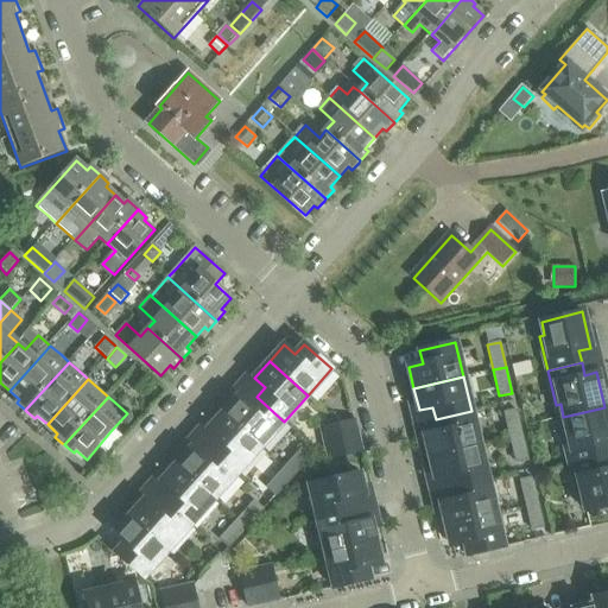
[(238,397),(222,413),(260,447),(284,422),(257,397),(248,406),(238,397)]
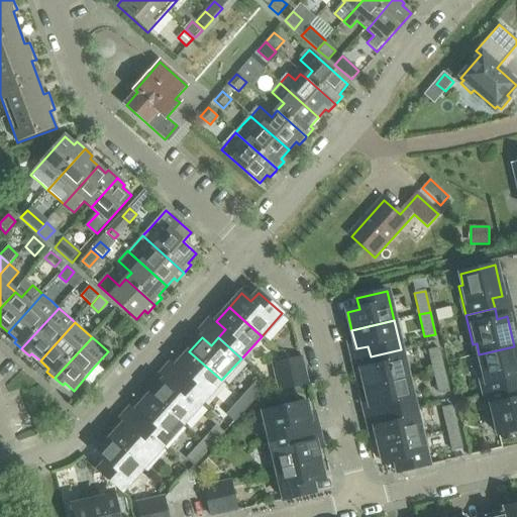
[(478,367),(485,396),(514,389),(511,379),(516,377),(516,357),(514,346),(479,354),(482,366),(478,367)]
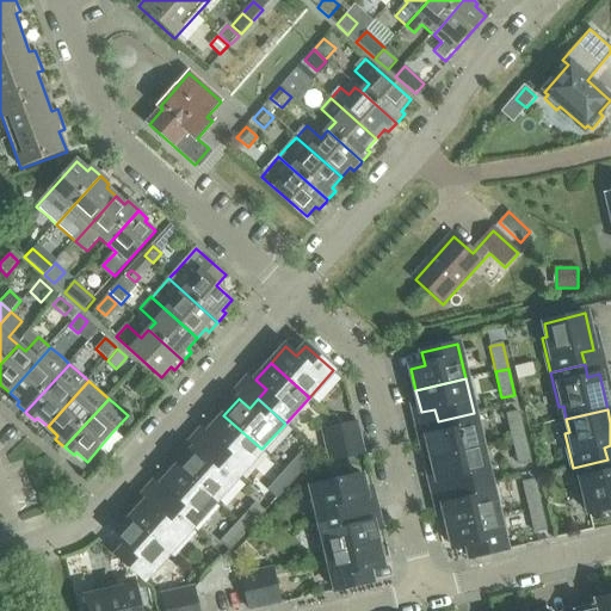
[(506,415),(512,440),(525,437),(519,412),(506,415)]
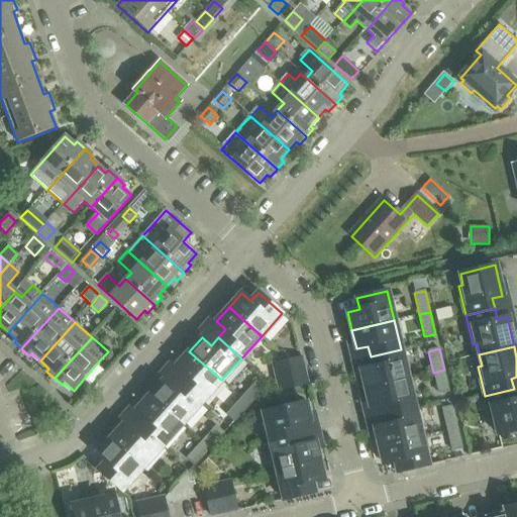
[(362,370),(366,388),(407,379),(401,349),(371,356),(373,367),(362,370)]
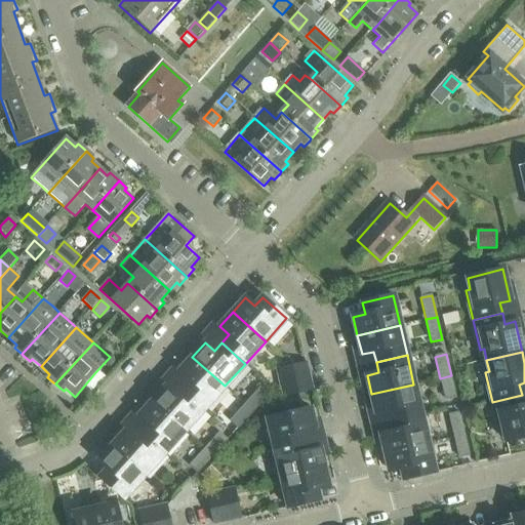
[(189,379),(182,388),(204,408),(225,386),(192,357),(179,371),(189,379)]
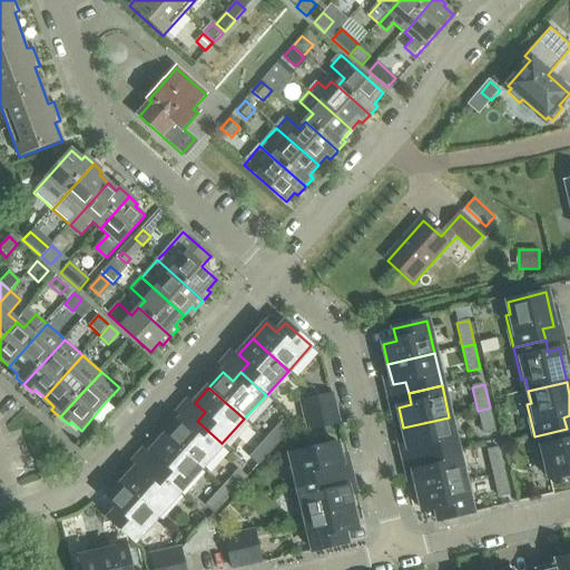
[(332,394),(316,397),(320,412),(335,409),(332,394)]
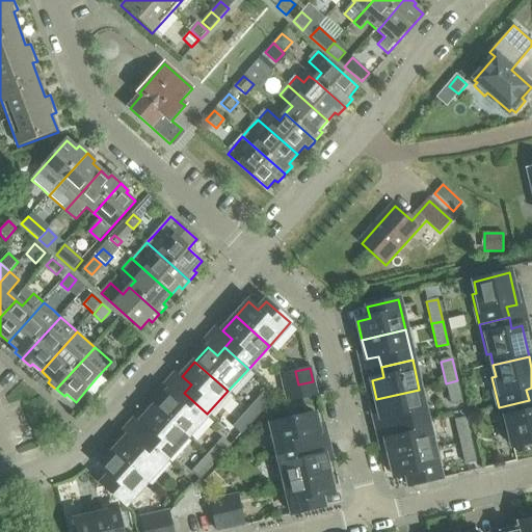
[(281,374),(284,388),(298,384),(295,371),(281,374)]
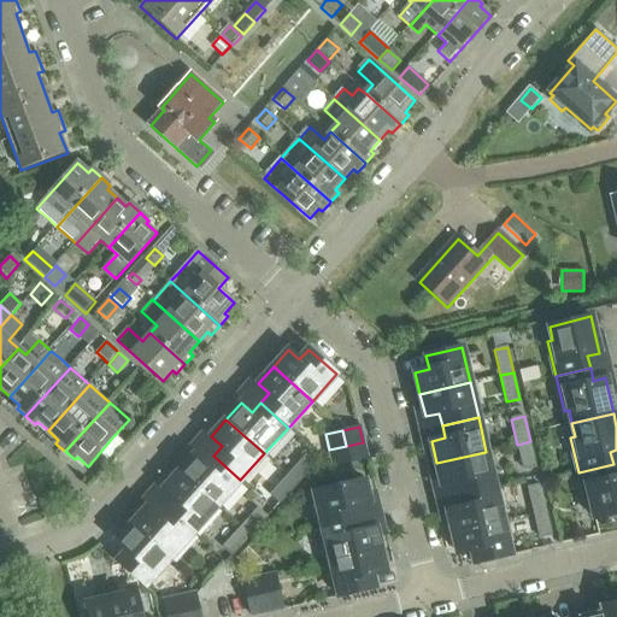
[(121,445),(112,438),(100,452),(107,459),(121,445)]
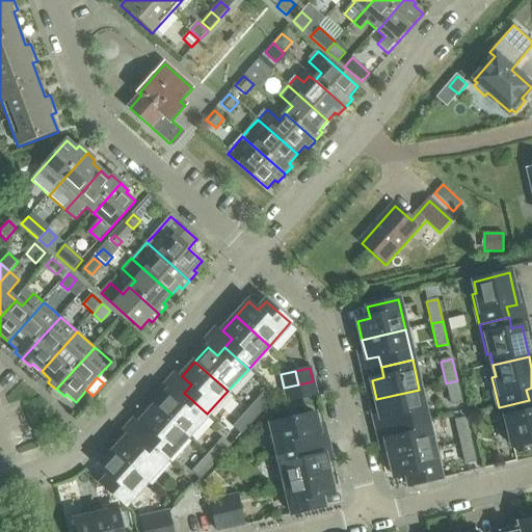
[(463,403),(457,380),(446,383),(451,406),(463,403)]
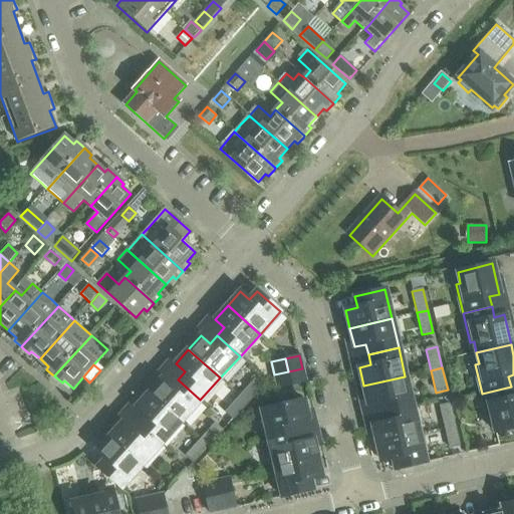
[(302,368),(288,371),(274,374),(277,389),(305,381),(302,368)]
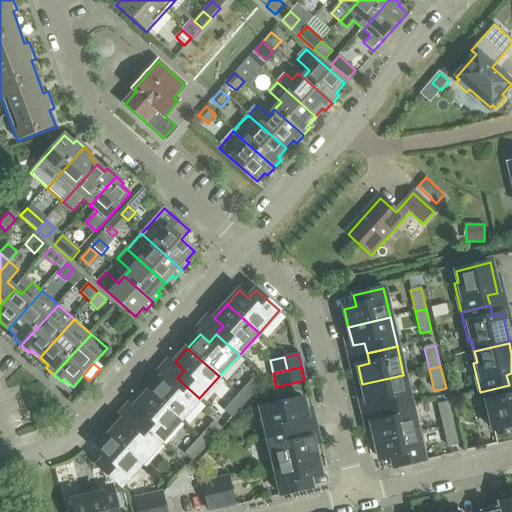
[(378,400),(380,410),(410,403),(403,375),(362,384),(366,403),(378,400)]
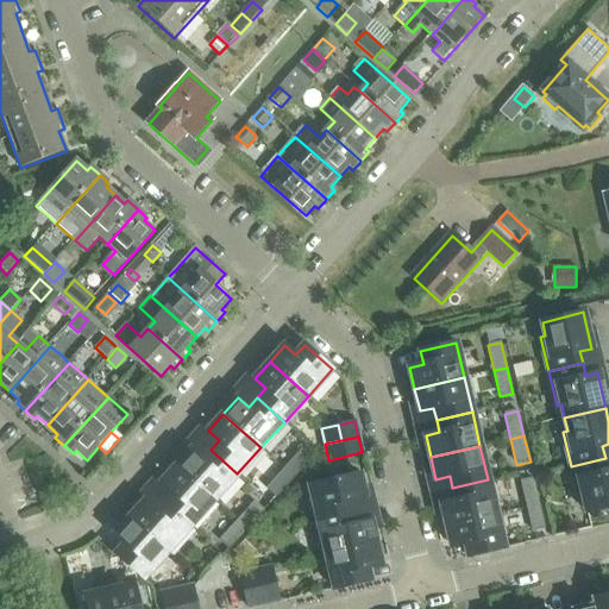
[(192,450),(176,466),(214,500),(237,473),(211,450),(201,459),(192,450)]
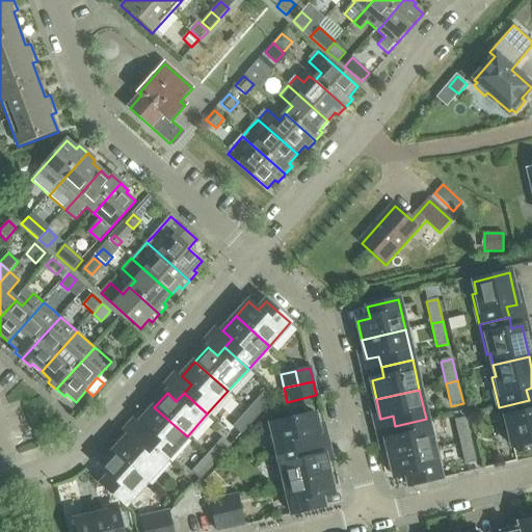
[(263,393),(248,409),(257,418),(272,401),(263,393)]
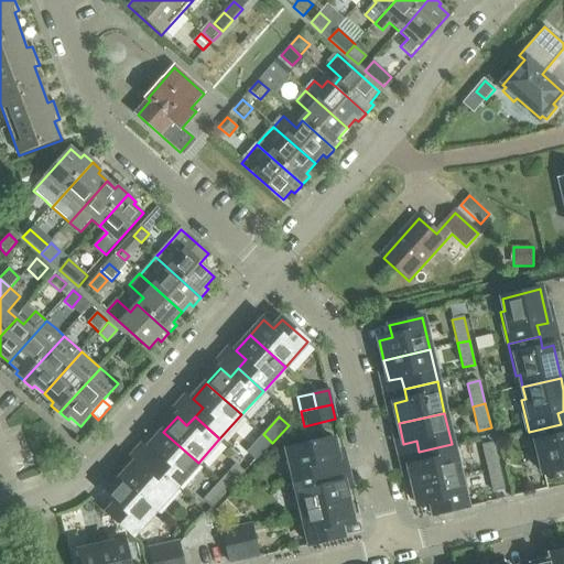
[(563,434),(563,435),(561,424),(529,432),(537,463),(541,462),(543,475),(555,473),(556,476),(563,474),(563,434)]
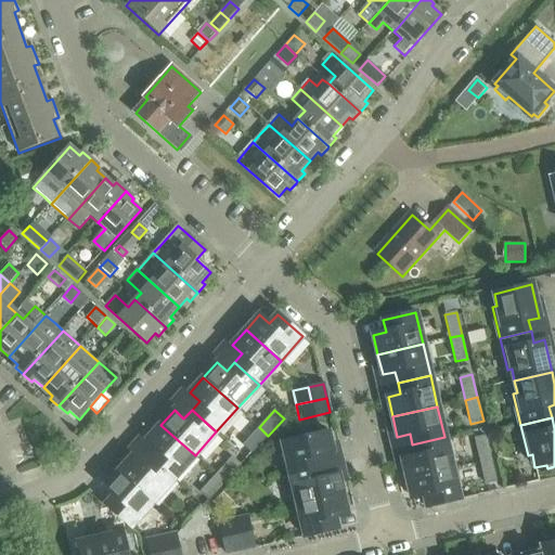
[(156,449),(149,456),(173,479),(195,455),(160,425),(146,440),(156,449)]
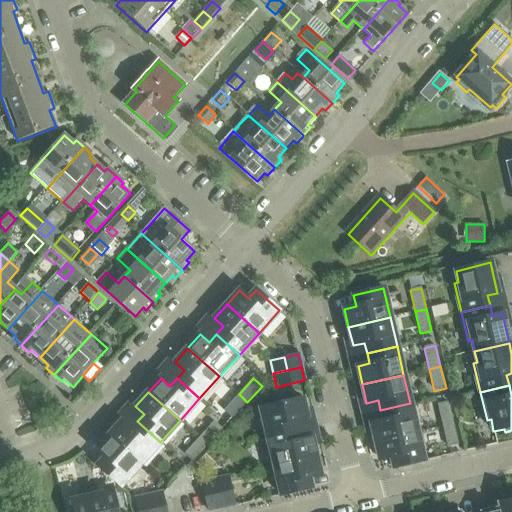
[(233,419),(247,402),(239,394),(224,411),(233,419)]
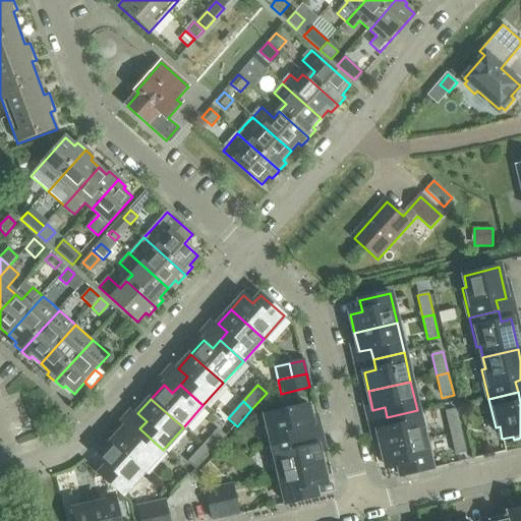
[(266,415),(272,445),(302,438),(300,427),(312,424),(307,405),(293,408),(292,405),(279,408),(280,411),(266,415)]
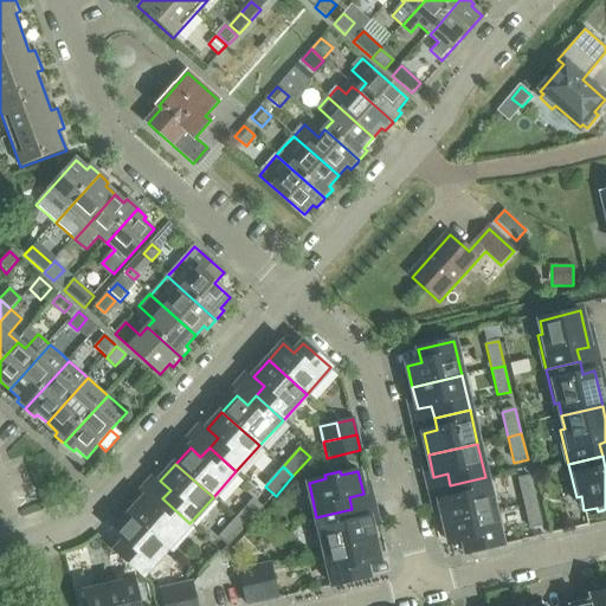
[(517,478),(523,504),(537,501),(532,476),(517,478)]
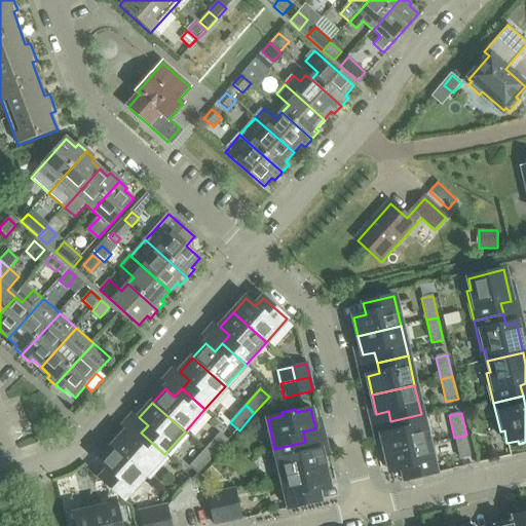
[(381,435),(385,454),(428,444),(421,414),(390,421),(393,433),(381,435)]
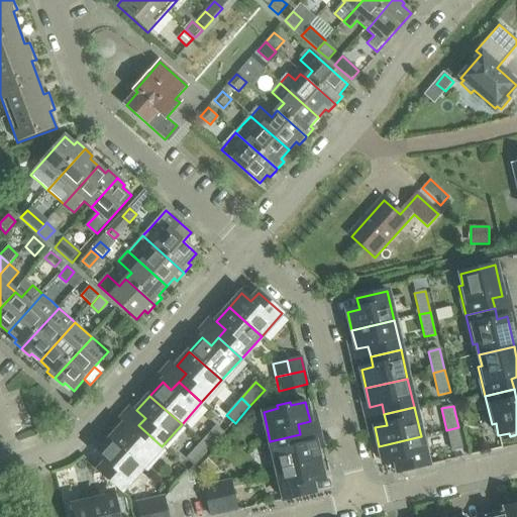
[(122,425),(110,439),(141,469),(162,446),(138,425),(131,433),(122,425)]
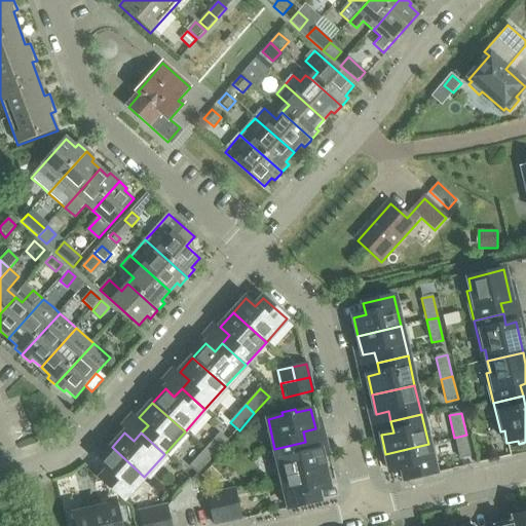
[(221,434),(204,450),(214,458),(229,441),(228,441),(221,434)]
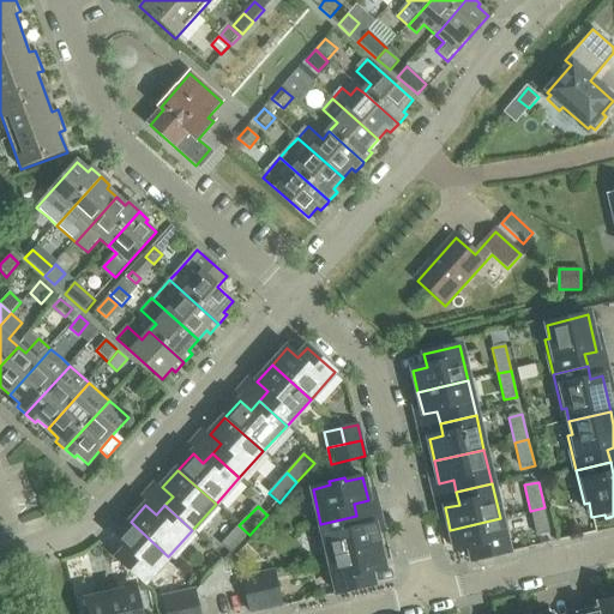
[(551,534),(545,507),(530,511),(536,537),(551,534)]
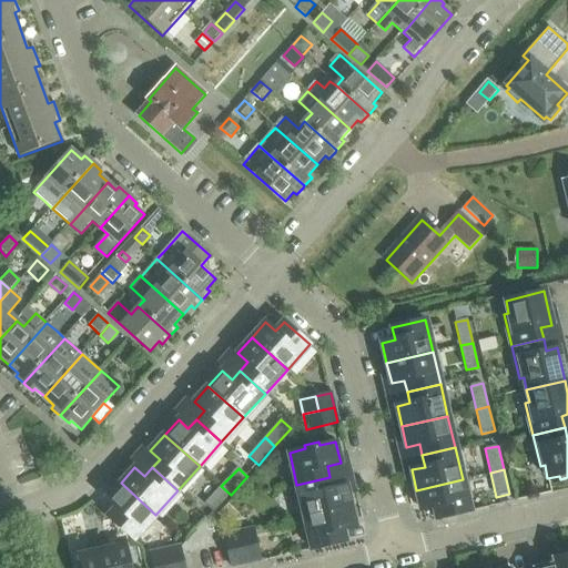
[(333,489),(330,477),(296,485),(304,517),(351,506),(345,486),(333,489)]
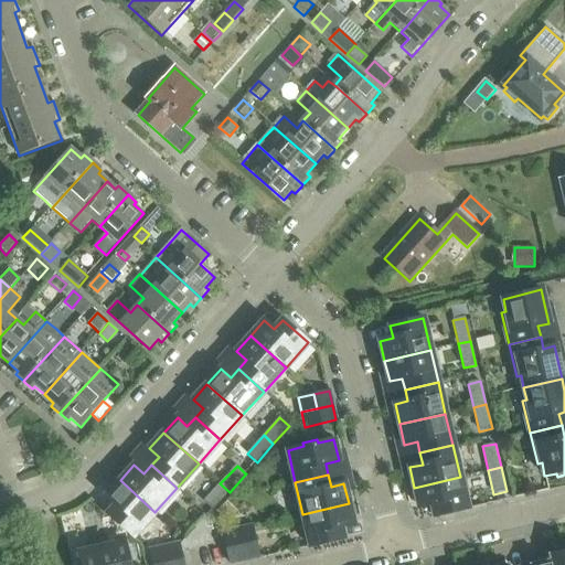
[(468,509),(460,477),(414,488),(419,508),(432,504),(435,516),(468,509)]
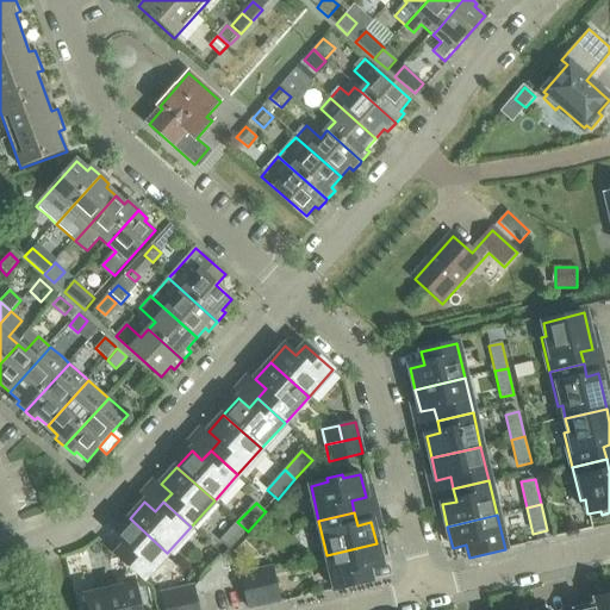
[(143,579),(167,553),(130,518),(114,535),(125,545),(116,555),(143,579)]
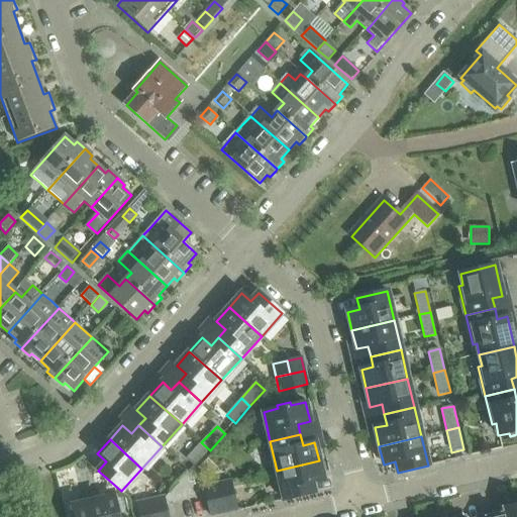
[(195,467),(210,450),(201,442),(187,459),(195,467)]
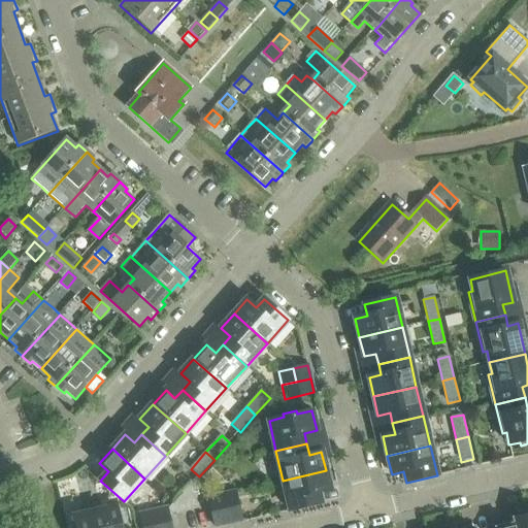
[(330,489),(326,470),(283,481),(290,510),(321,503),(318,492),(330,489)]
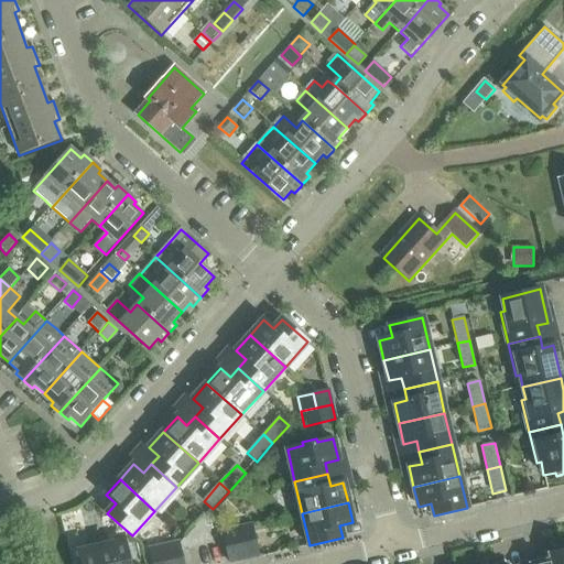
[(251,525),(237,529),(243,560),(259,556),(251,525)]
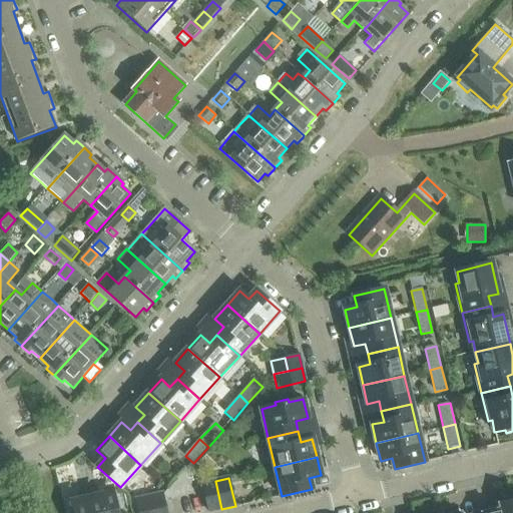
[(208,512),(221,509),(215,481),(201,484),(208,512)]
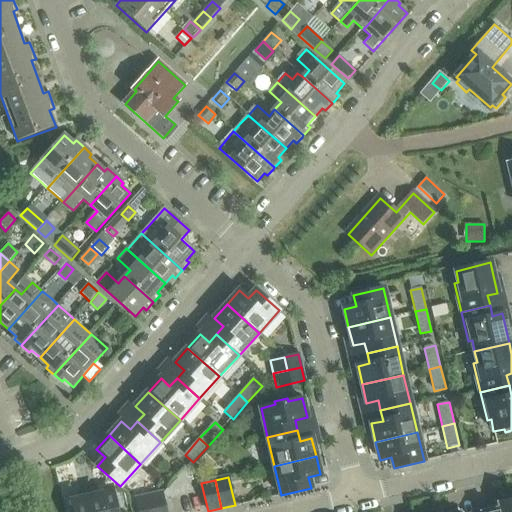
[(83,498),(71,501),(74,511),(72,511),(117,511),(113,491),(96,495),(95,491),(82,494),(83,498)]
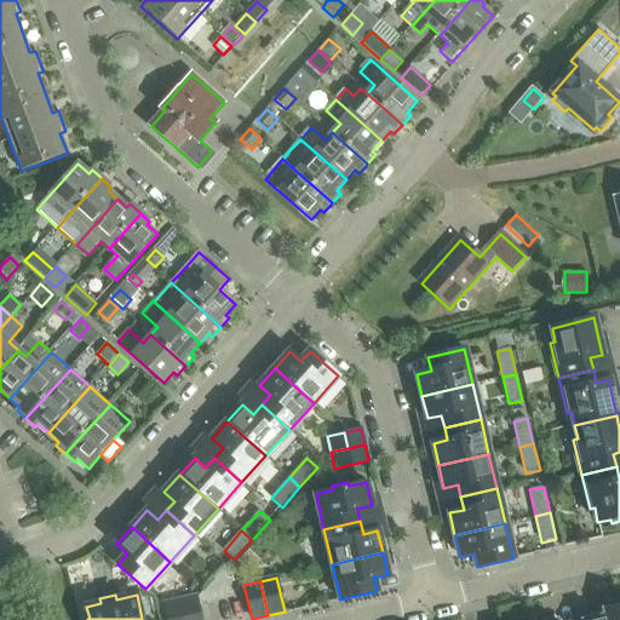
[(201,619),(196,596),(181,600),(184,619),(201,619)]
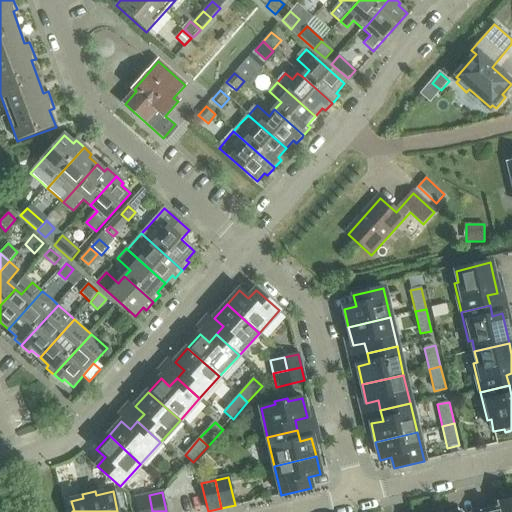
[(138,511),(152,511),(149,495),(135,499),(138,511)]
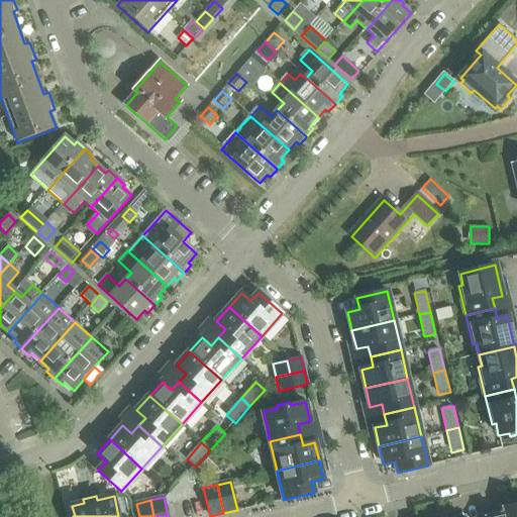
[(504,514),(490,516),(516,516),(516,501),(516,505),(503,508),(504,514)]
